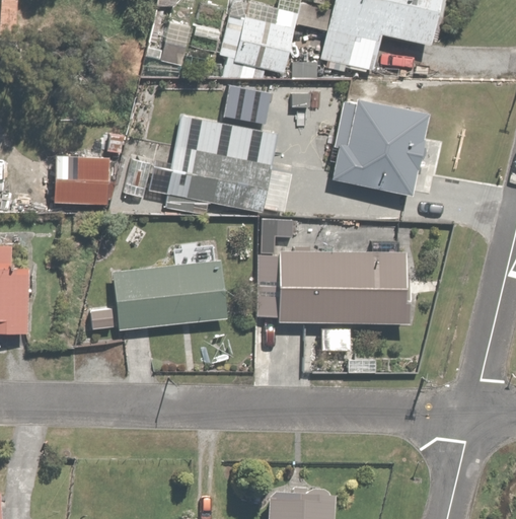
[(18,0),(0,0),(0,30),(0,35),(19,34),(18,0)]
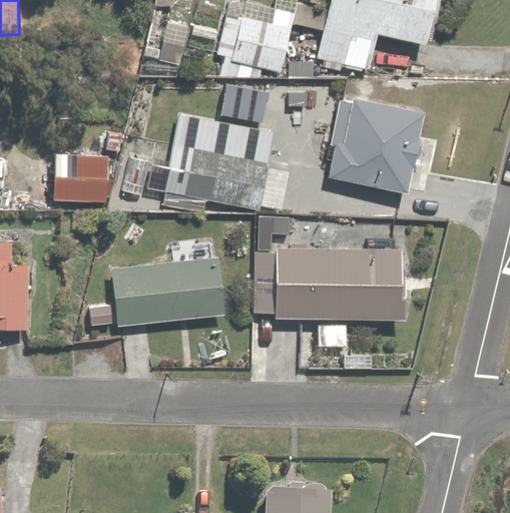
[(272,0),(271,7),(238,0),(229,0),(216,56),(224,58),(219,78),(260,77),(262,69),(281,73),(291,26),(320,32),(315,54),(374,68),(382,34),(433,46),(443,0),(272,0)]
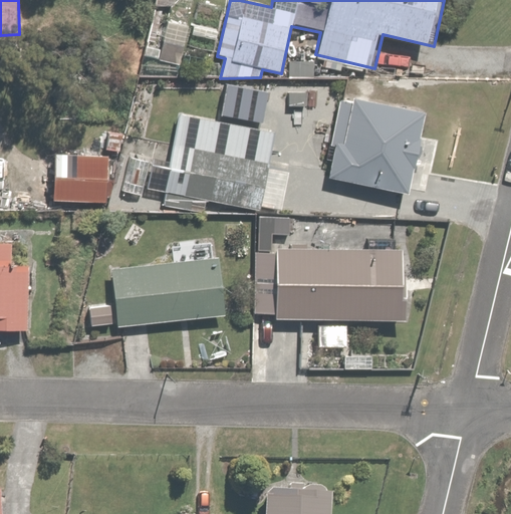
[(191,22),(167,18),(160,59),(185,63),(191,22)]
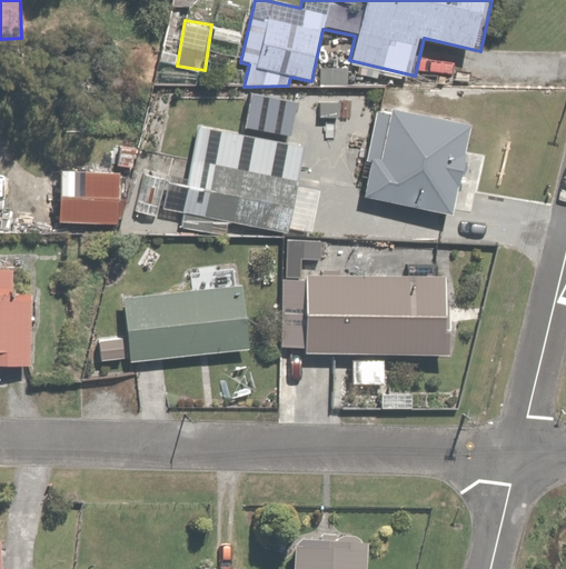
[(469,131),(380,112),(363,195),(453,213),(469,131)]
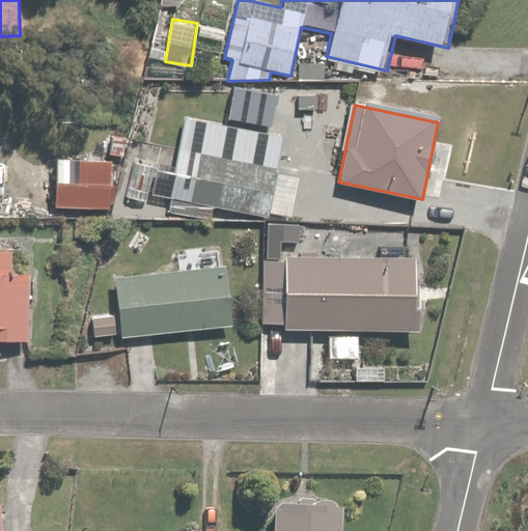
[(285,134),(186,112),(167,196),(172,198),(169,214),(213,224),(217,206),(268,217),(285,134)]
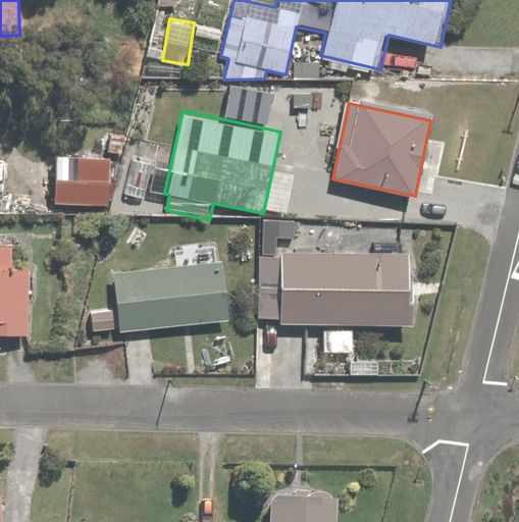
[(109,153),(55,153),(54,205),(109,205),(109,153)]
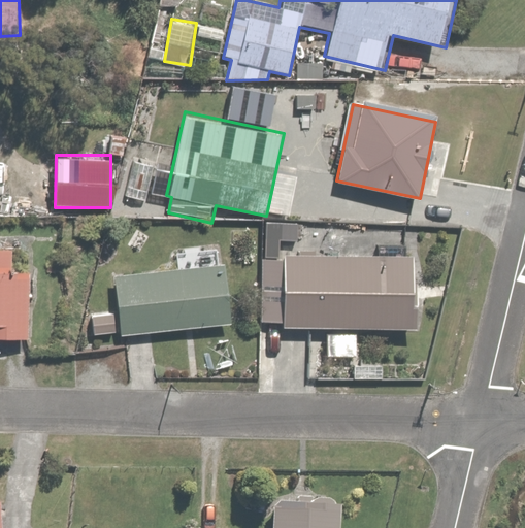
[(15,251),(0,251),(0,343),(29,344),(30,275),(15,274),(15,251)]
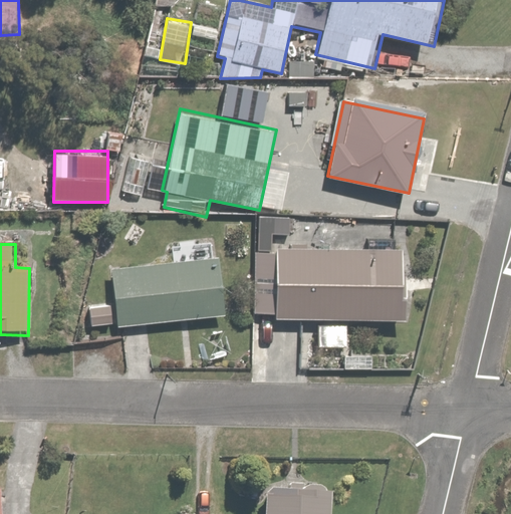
[(403,249),(276,250),(276,317),(404,316),(403,268),(403,249)]
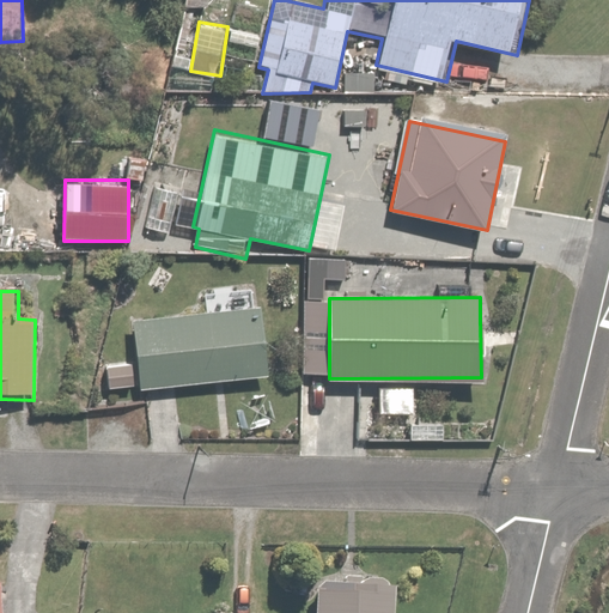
[(262,309),(134,319),(140,390),(144,390),(148,438),(176,436),(171,387),(267,380),(262,309)]
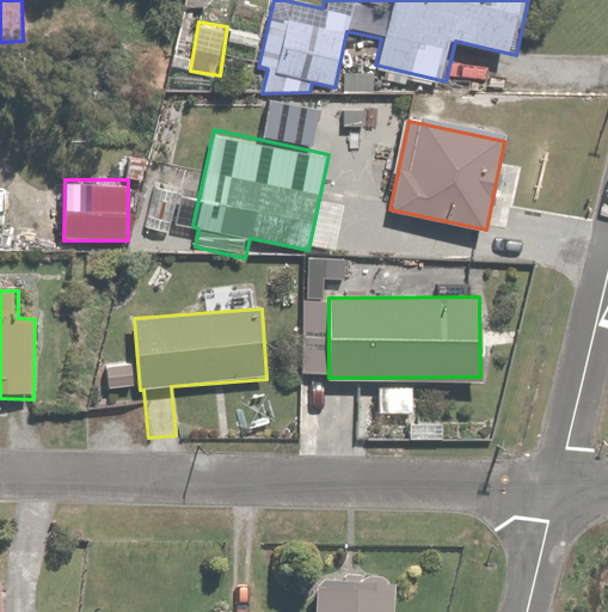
[(131,359),(105,360),(108,389),(133,387),(131,359)]
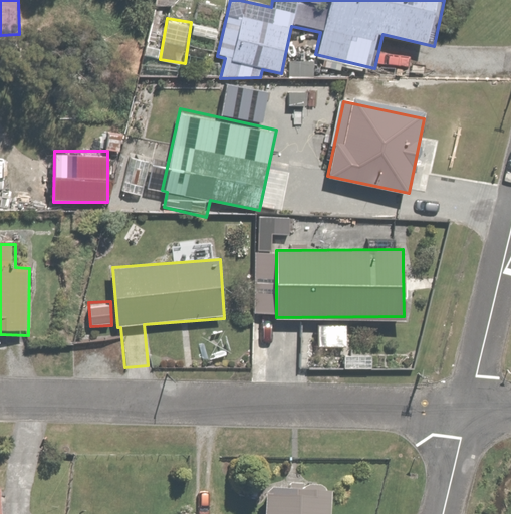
[(327,513),(328,493),(264,492),(263,513),(327,513)]
